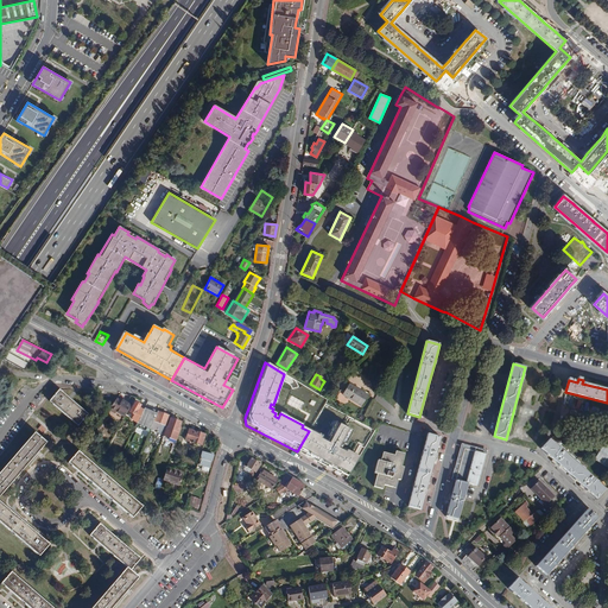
[(290,390),(286,397),(296,401),(303,386),(290,380),(286,387),(290,390)]
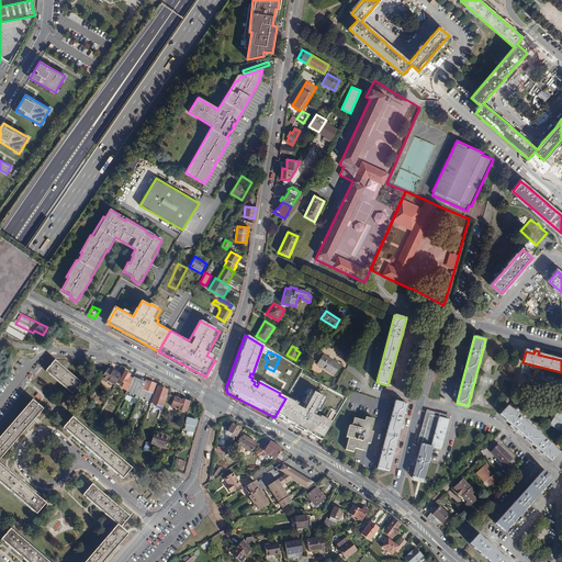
[(323,355),(318,362),(322,364),(319,367),(334,375),(340,364),(323,355)]
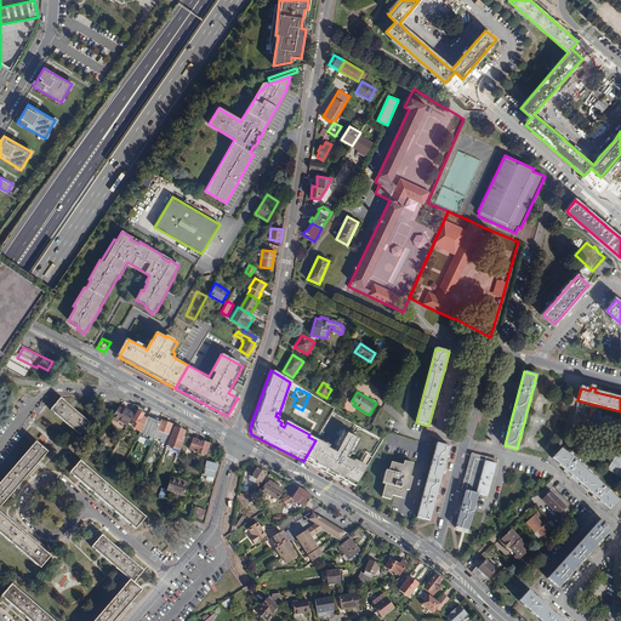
[(80,436),(90,423),(72,408),(61,398),(51,410),(80,436)]
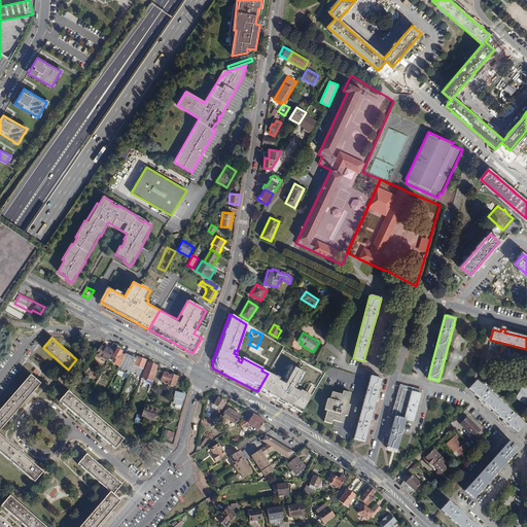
[(105,348),(101,346),(94,355),(99,358),(100,357),(108,361),(117,345),(113,343),(109,349),(106,347),(105,348)]
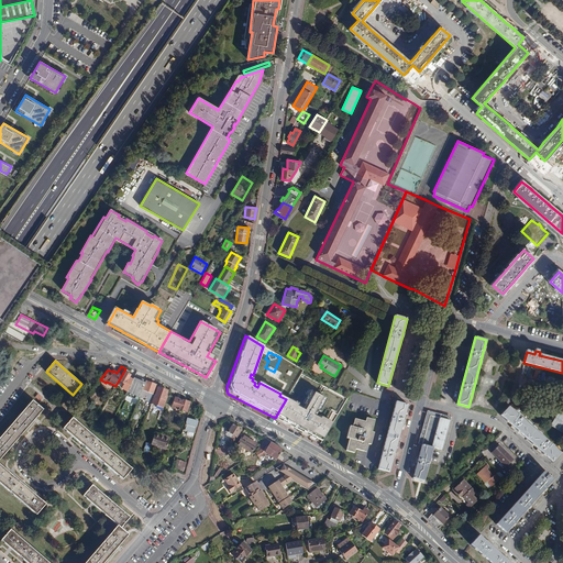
[(127,392),(133,379),(130,377),(131,375),(125,373),(120,382),(124,385),(122,388),(127,392)]
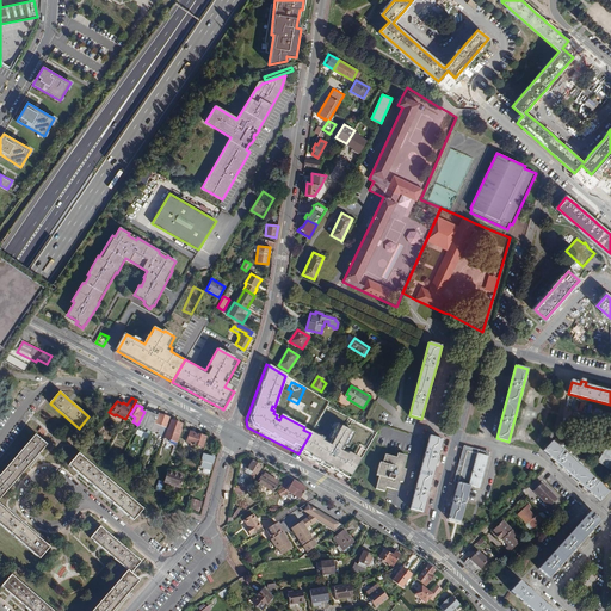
[(159,413),(146,408),(144,412),(137,425),(134,433),(144,437),(148,439),(152,430),(159,413)]
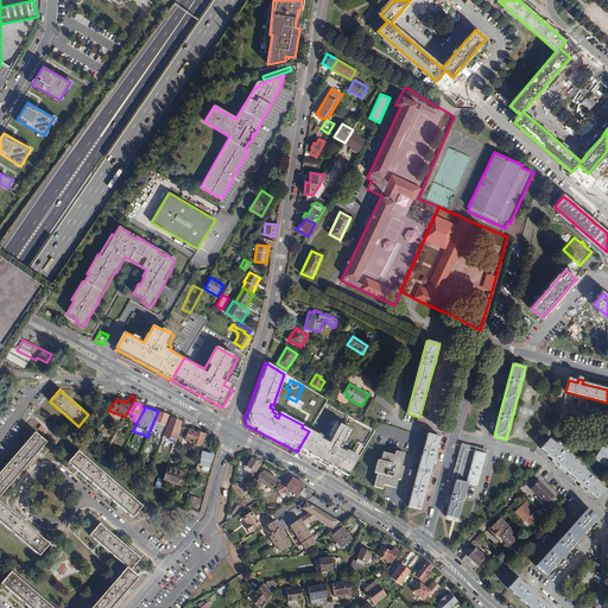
[(169,416),(158,411),(151,428),(158,431),(162,424),(165,425),(169,416)]
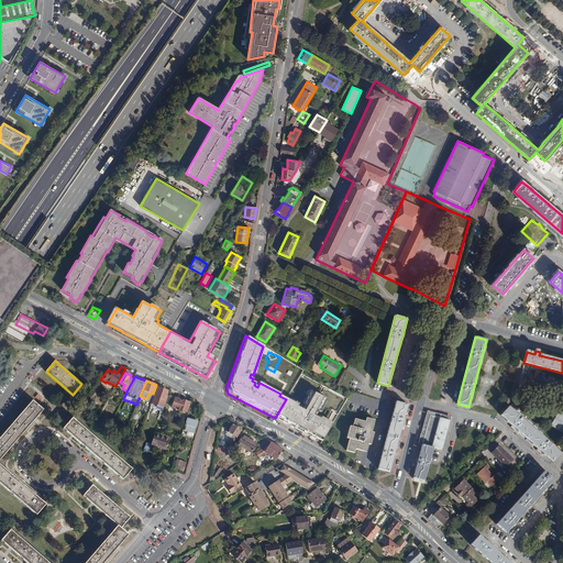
[(164,408),(167,397),(166,397),(167,392),(158,388),(154,398),(154,397),(152,403),(152,404),(164,408)]
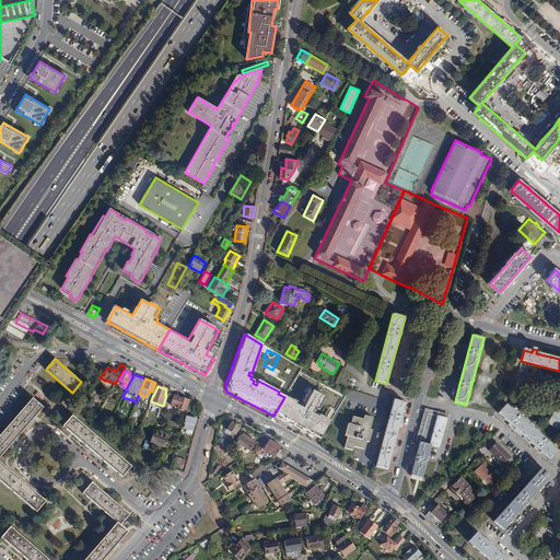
[(322,395),(310,389),(300,407),(295,405),(295,403),(284,397),(273,416),(284,422),(307,434),(319,441),(336,412),(329,408),(325,416),(321,413),(318,417),(311,412),(322,395)]
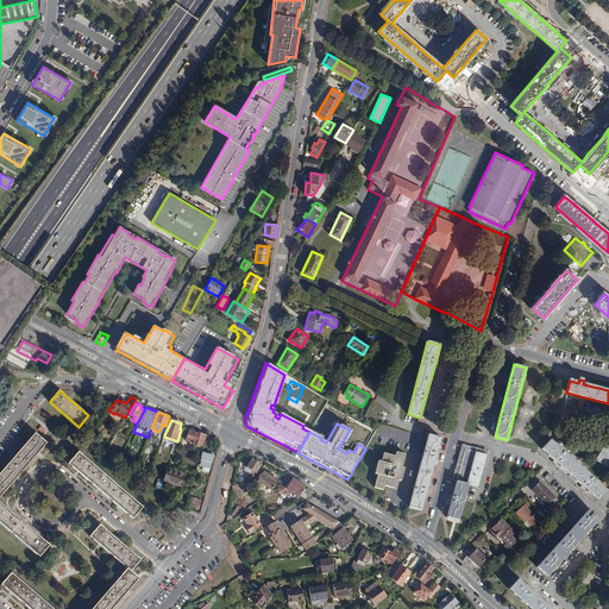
[(200,446),(202,446),(206,435),(189,431),(186,441),(200,446)]
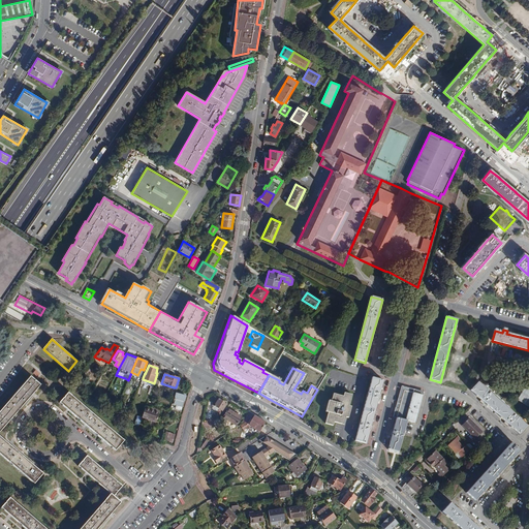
[(33,394),(40,385),(31,376),(0,411),(0,454),(34,485),(42,474),(31,464),(6,442),(0,436),(0,432),(9,422),(33,394)]
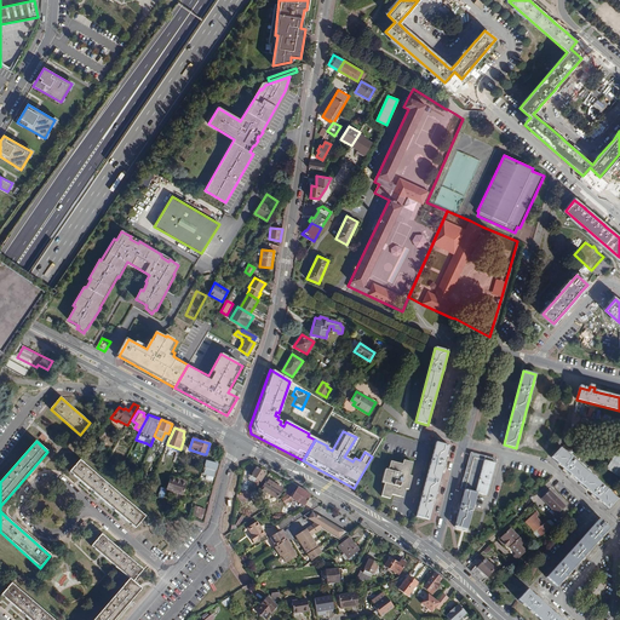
[(448,446),(436,442),(418,517),(430,521),(435,501),(443,465),(448,446)]
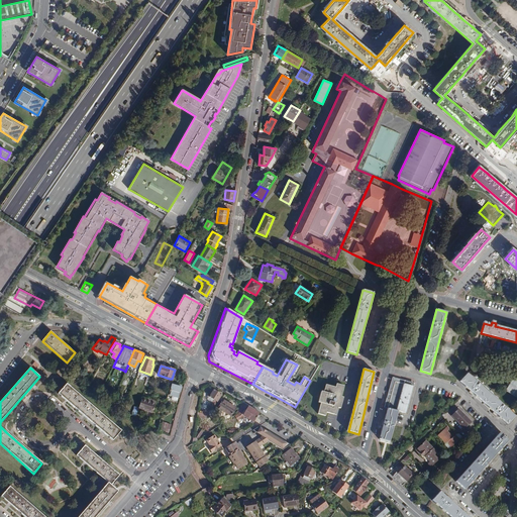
[(494,411),(507,423),(514,416),(467,374),(460,382),(470,390),(494,411)]
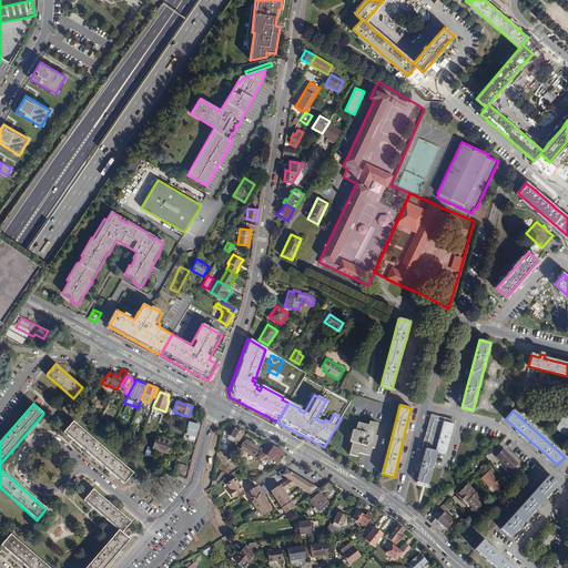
[(445,422),(438,419),(432,417),(429,424),(426,436),(424,448),(426,448),(437,452),(446,454),(454,424),(454,423),(445,421),(445,422)]
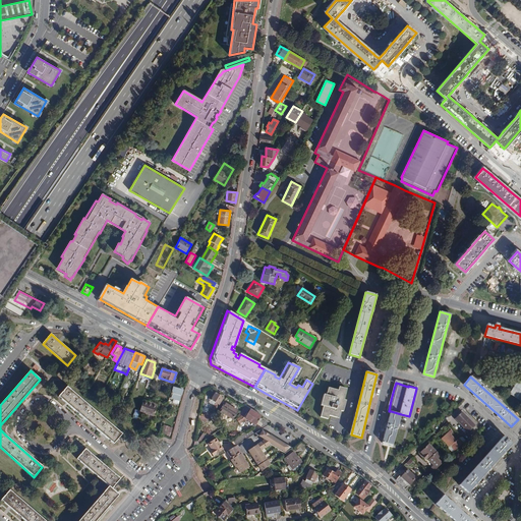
[(122,435),(67,387),(59,397),(67,404),(84,419),(105,438),(113,444),(122,435)]
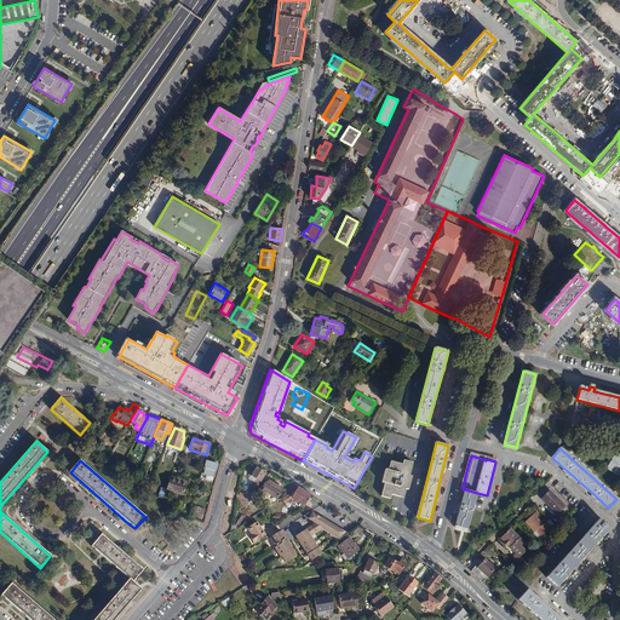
[(401,491),(405,492),(406,488),(409,476),(412,463),(403,460),(402,464),(394,461),(392,468),(389,466),(388,470),(385,469),(382,482),(385,483),(382,497),(390,499),(391,494),(400,497),(401,491)]
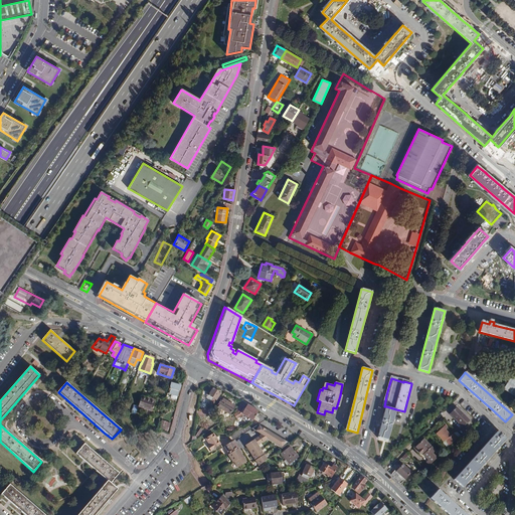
[(181,385),(172,383),(168,393),(171,394),(170,398),(176,400),(177,396),(178,396),(181,385)]
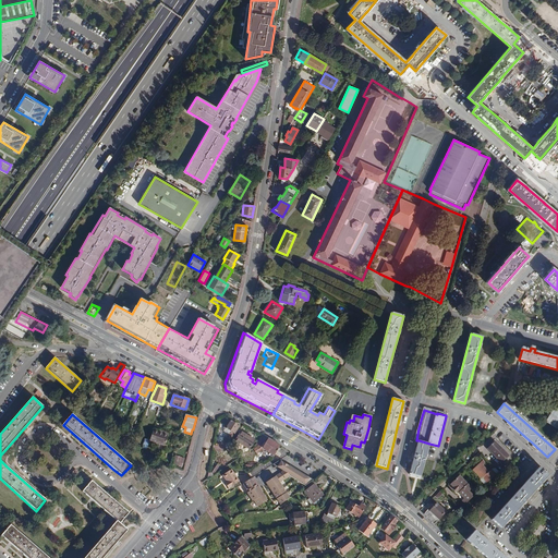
[(229,420),(222,429),(231,436),(238,426),(229,420)]
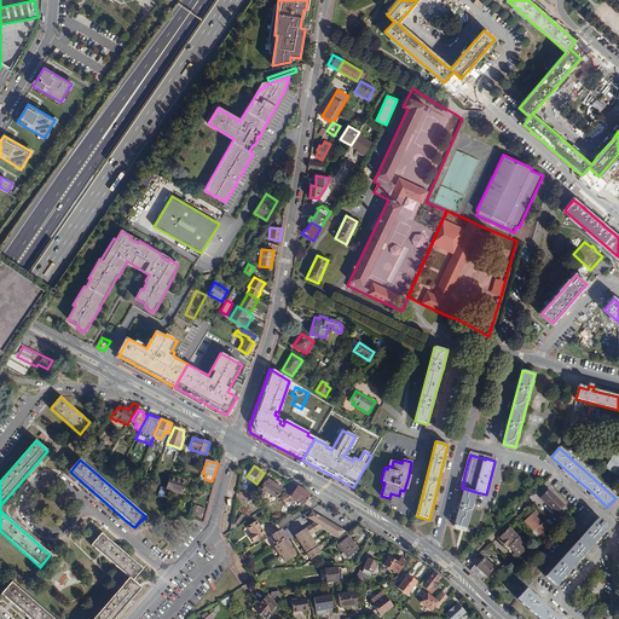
[(121,470),(119,476),(127,481),(129,475),(121,470)]
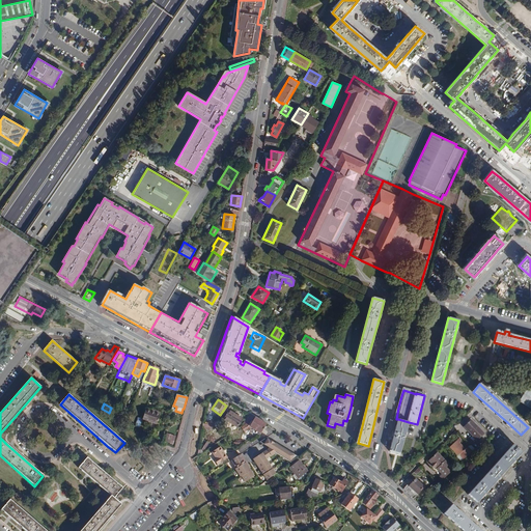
[(145,410),(142,419),(157,424),(161,413),(155,411),(155,413),(150,412),(145,410)]
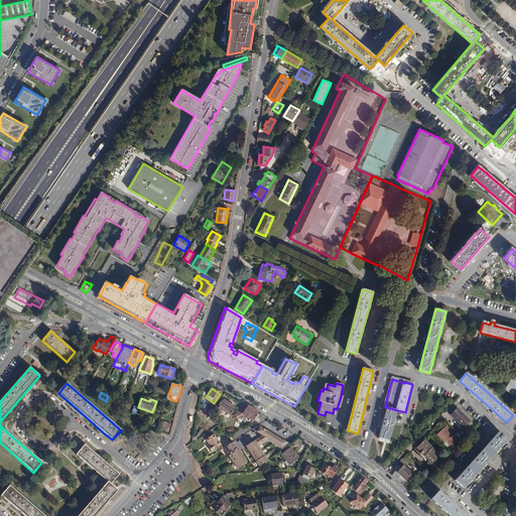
[(220,398),(215,408),(229,416),(235,406),(227,402),(220,398)]
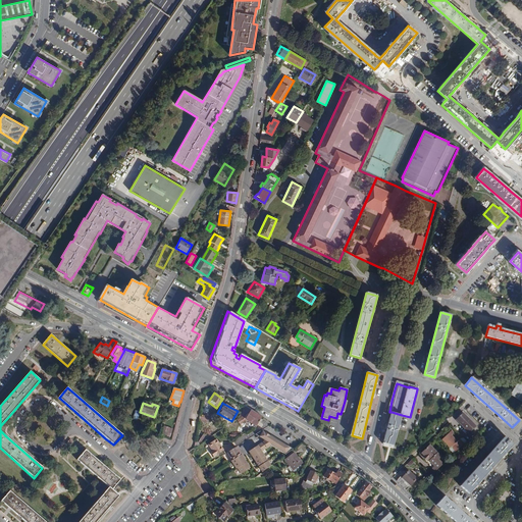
[(112,409),(125,415),(126,412),(114,406),(112,409)]
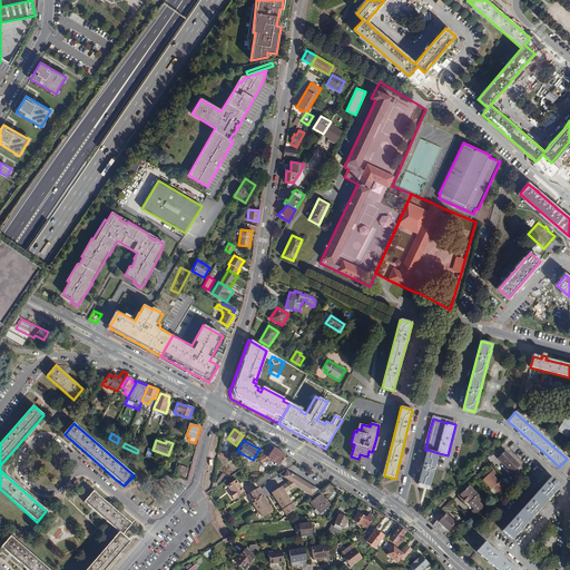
[(229,454),(231,446),(222,445),(220,453),(229,454)]
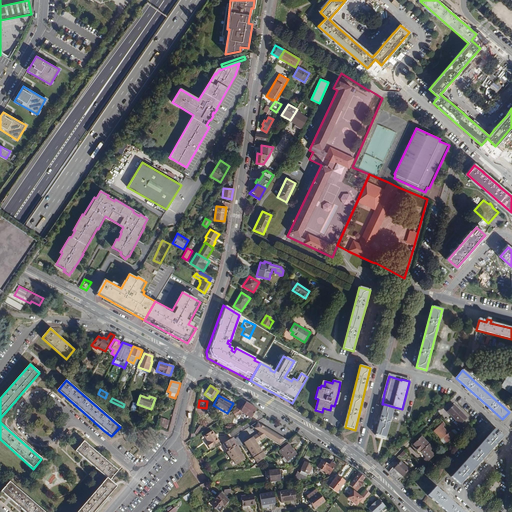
[(257,409),(246,403),(241,412),(251,418),(257,409)]
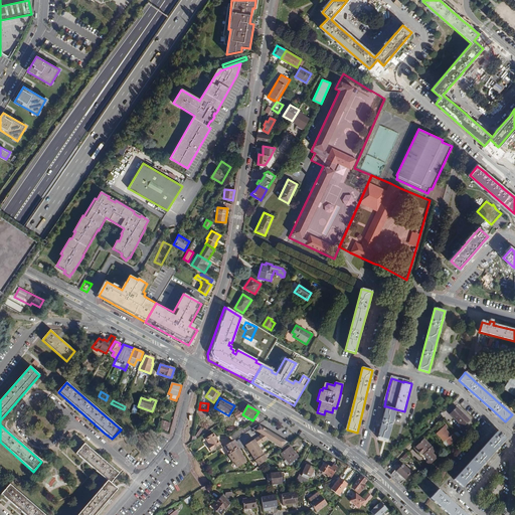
[(396,409),(386,406),(382,422),(378,438),(388,440),(392,423),(396,409)]
